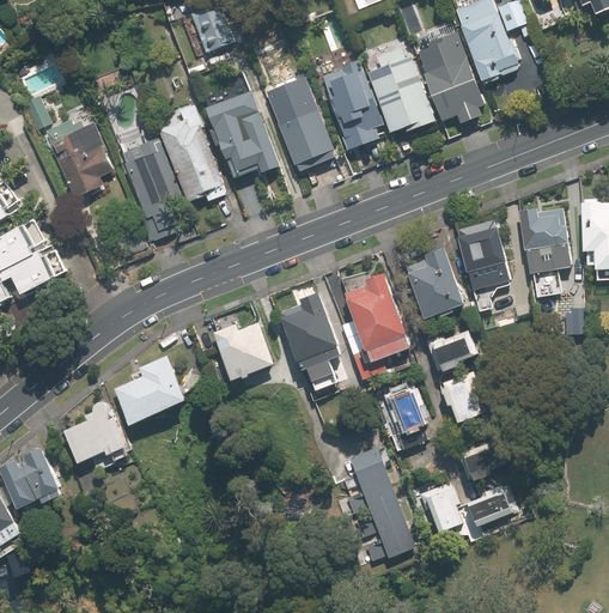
[(479,0),(454,10),(482,82),(518,67),(505,34),(495,7),(492,0),(479,0)]
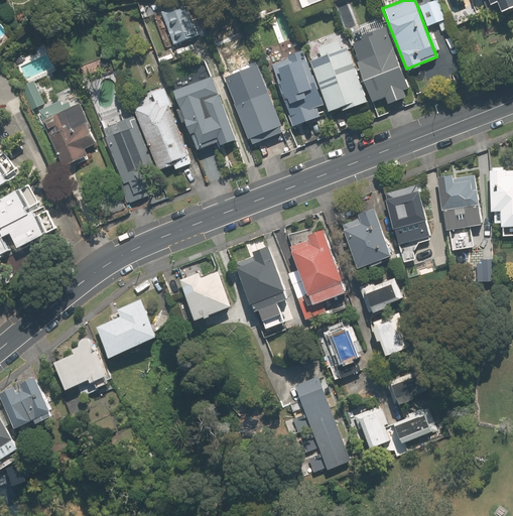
[(433,0),(417,6),(425,28),(444,20),(436,0),(433,0)]
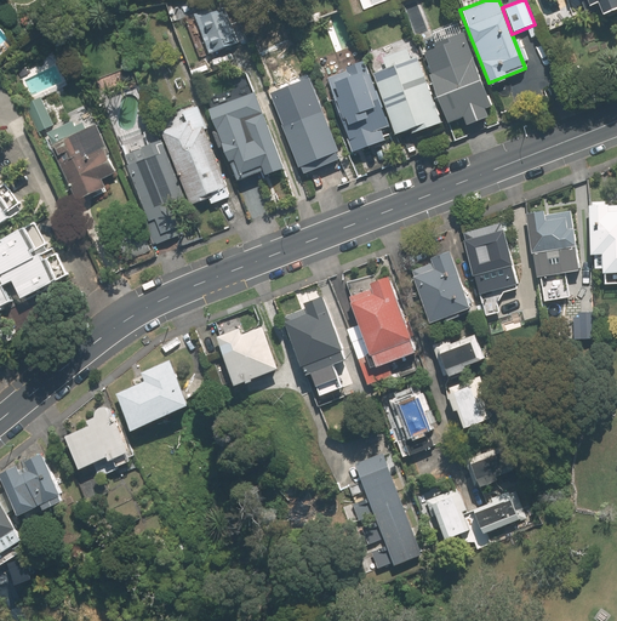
[(601,9),(604,16),(616,10),(616,0),(582,0),(588,15),(601,9)]
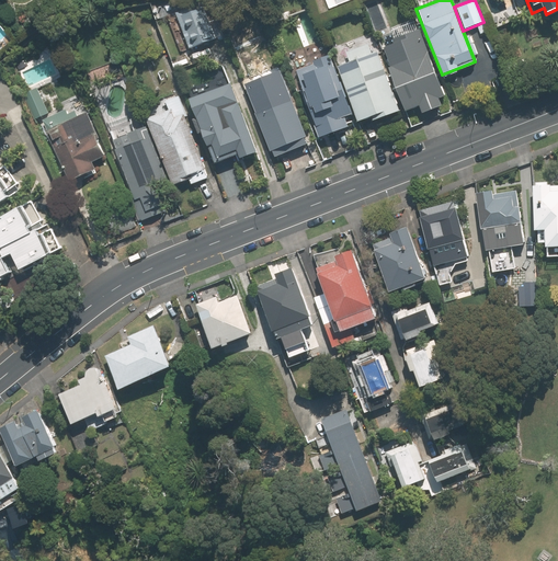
[(188,49),(214,39),(200,3),(173,13),(188,49)]
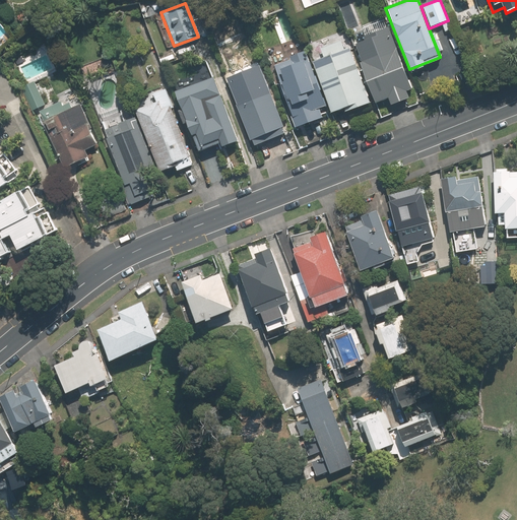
[(407,92),(411,90),(388,27),(351,41),(376,104),(389,99),(391,106),(409,99),(407,92)]
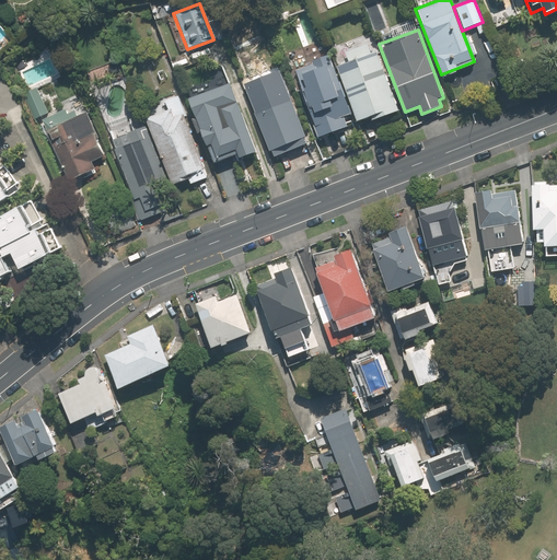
[(371,121),(398,112),(375,51),(338,66),(360,124),(370,119),(371,121)]
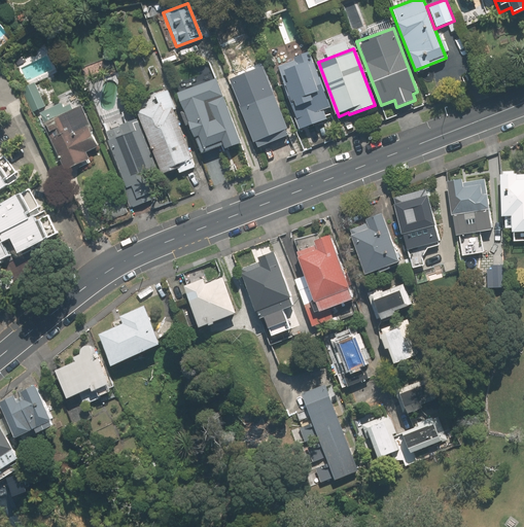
[(276,67),(300,130),(327,119),(324,111),(329,109),(308,51),(292,58),(293,61),(276,67)]
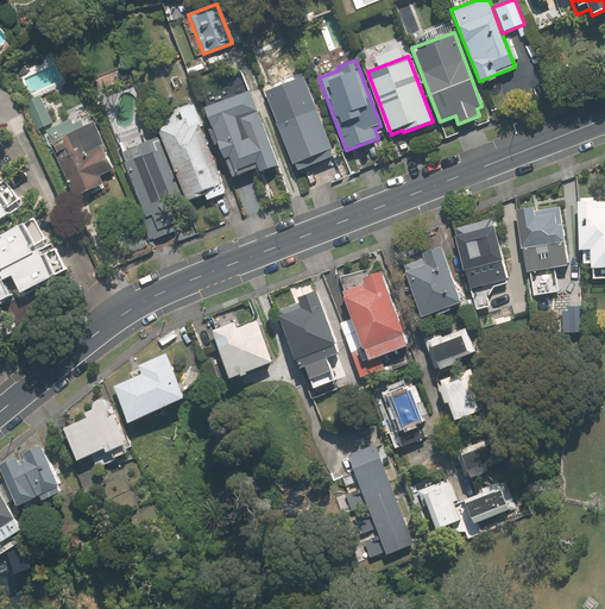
[(292,164),(332,148),(306,82),(278,93),(276,87),(263,92),(292,164)]
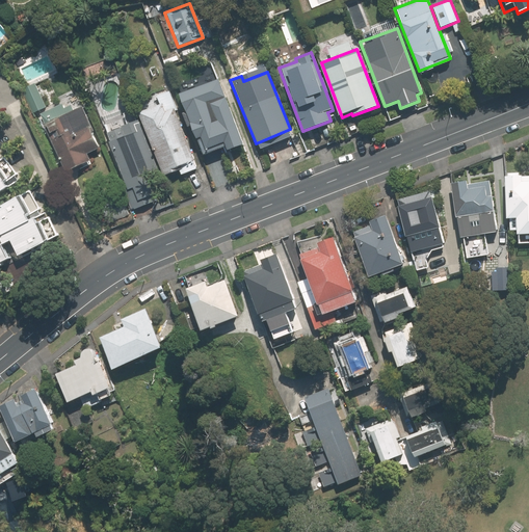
[(228,151),(243,144),(218,79),(180,94),(202,152),(226,142),(228,151)]
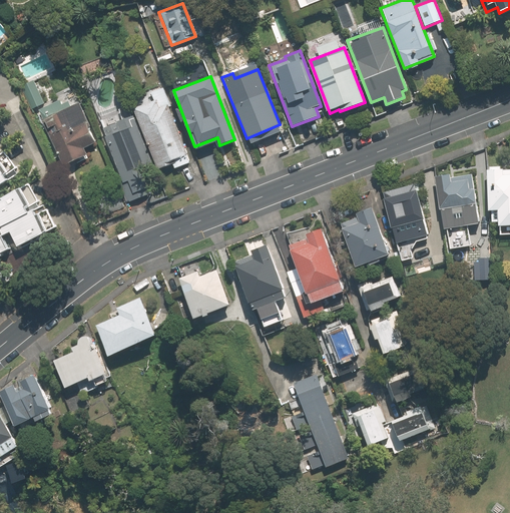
[(18,85),(29,110),(44,103),(32,79),(18,85)]
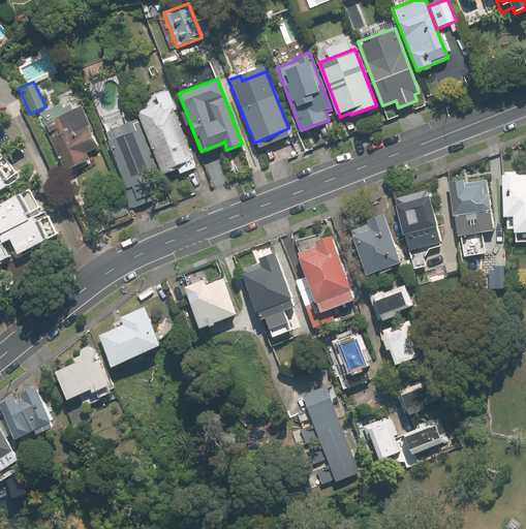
[(178,174),(194,167),(165,92),(156,96),(159,105),(140,113),(163,176),(177,170),(178,174)]
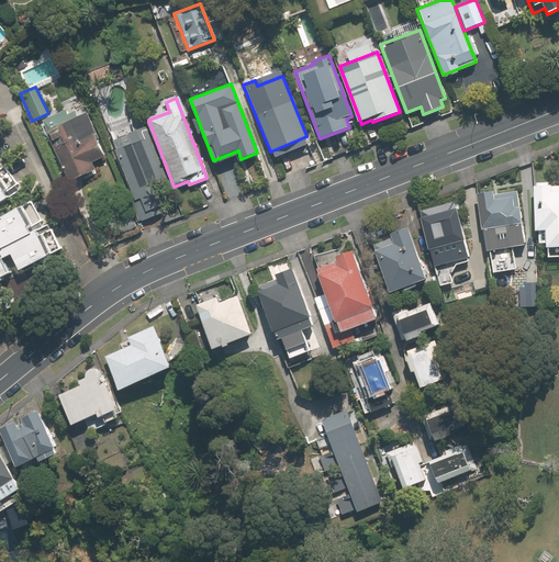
[(68,182),(96,170),(91,163),(104,156),(97,141),(99,139),(86,112),(77,116),(75,111),(67,114),(65,109),(41,121),(45,131),(44,132),(68,182)]
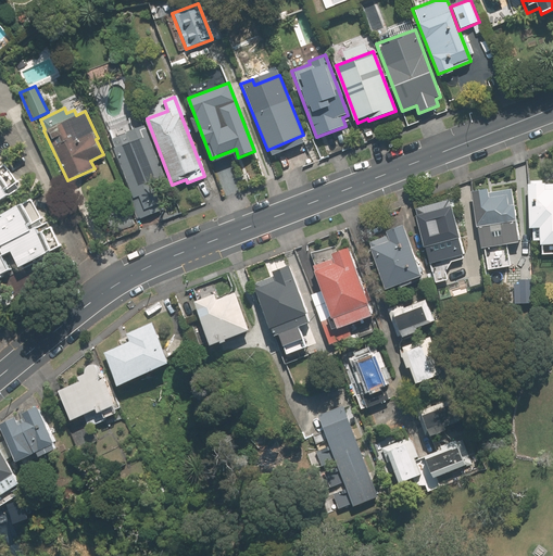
[(164,177),(143,126),(109,140),(133,199),(139,197),(145,210),(161,203),(152,181),(164,177)]
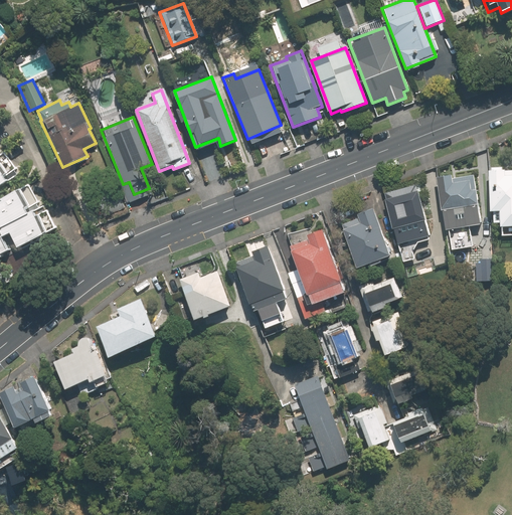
[(0,185),(8,181),(0,168),(0,185)]
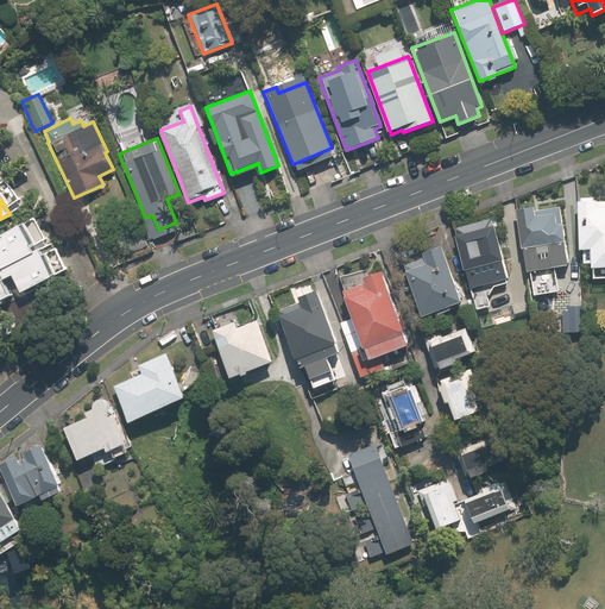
[(604,199),(575,200),(578,243),(590,242),(590,253),(604,252),(604,199)]
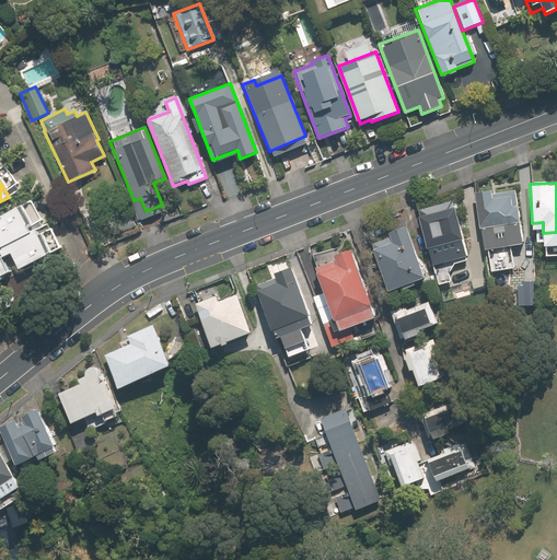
[(484,247),(523,240),(514,189),(490,194),(490,189),(474,191),(484,247)]
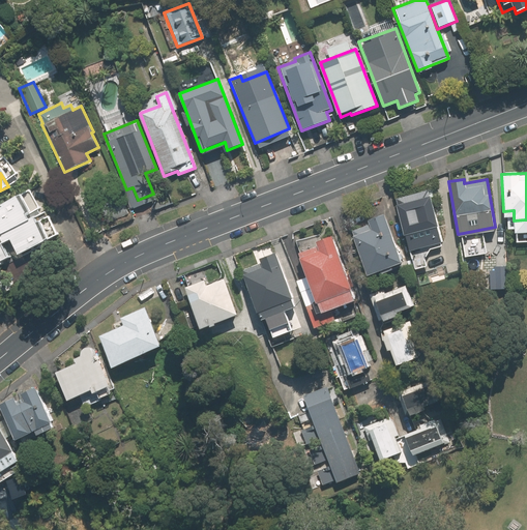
[(409,251),(441,241),(427,189),(396,199),(409,251)]
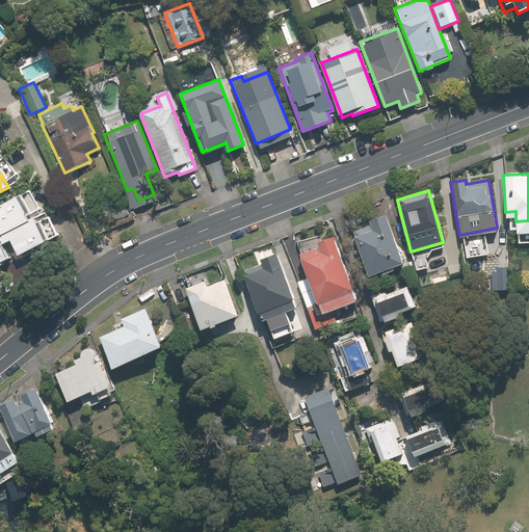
[(96,201),(103,218),(125,209),(117,192),(96,201)]
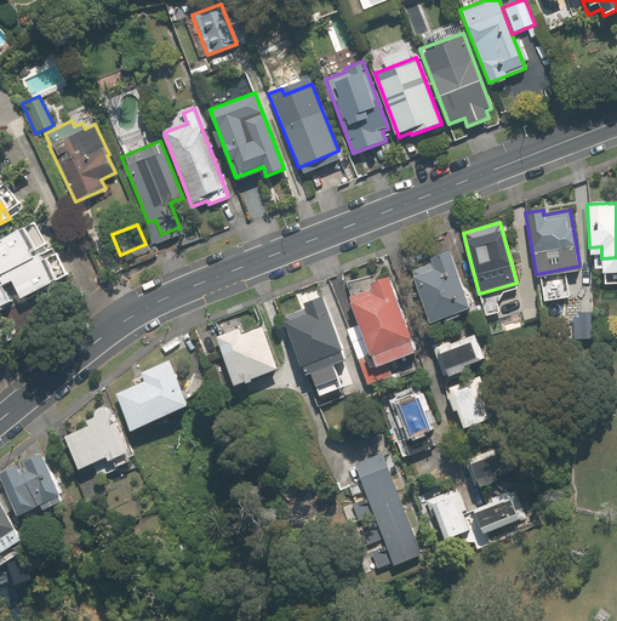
[(0,279),(36,261),(22,231),(0,241),(0,279)]
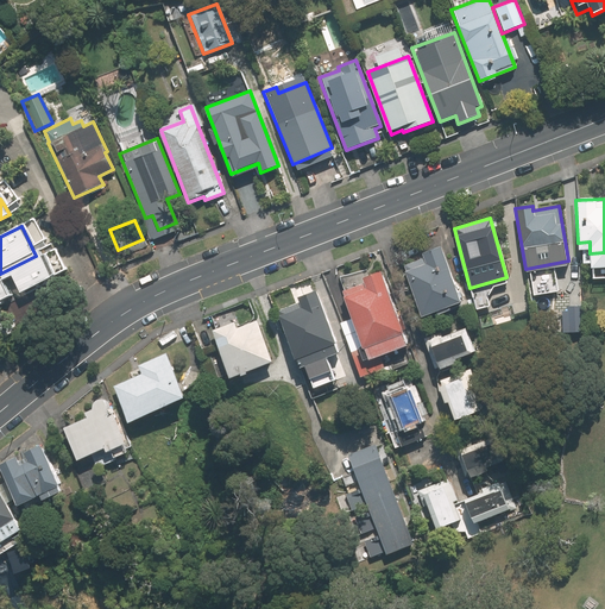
[(405,270),(421,315),(459,302),(440,245),(421,251),(426,263),(405,270)]
